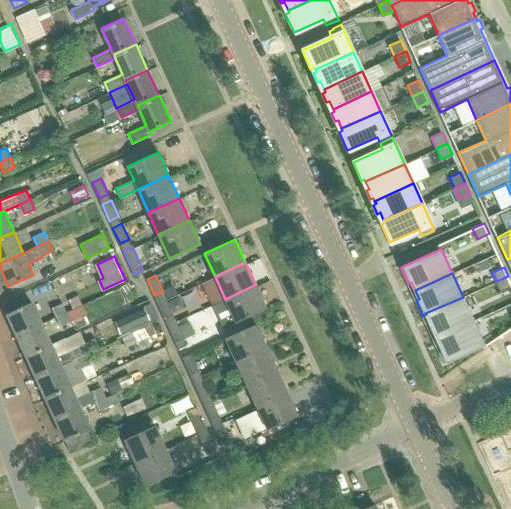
[(510,281),(508,276),(496,281),(500,290),(510,285),(510,281)]
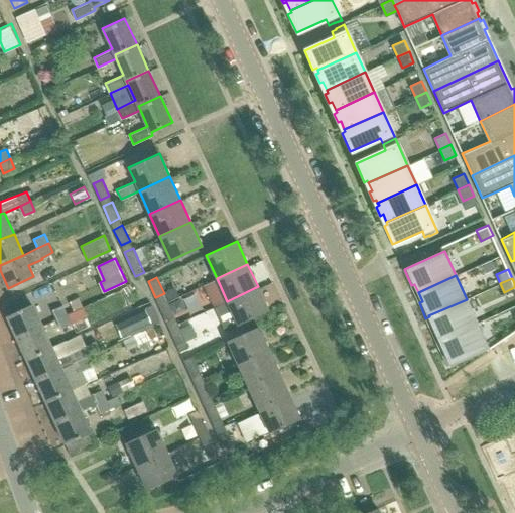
[(258,286),(227,301),(215,307),(225,331),(238,325),(269,310),(258,286)]
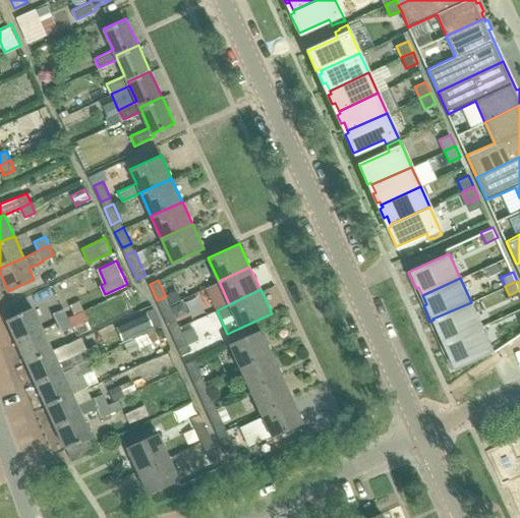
[(471,302),(432,319),(434,320),(437,328),(434,329),(441,345),(444,343),(481,326),(471,302)]
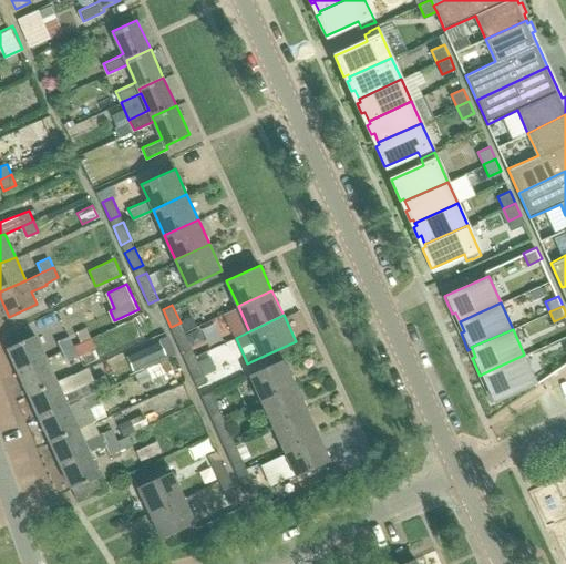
[(182,352),(192,348),(184,330),(174,335),(182,352)]
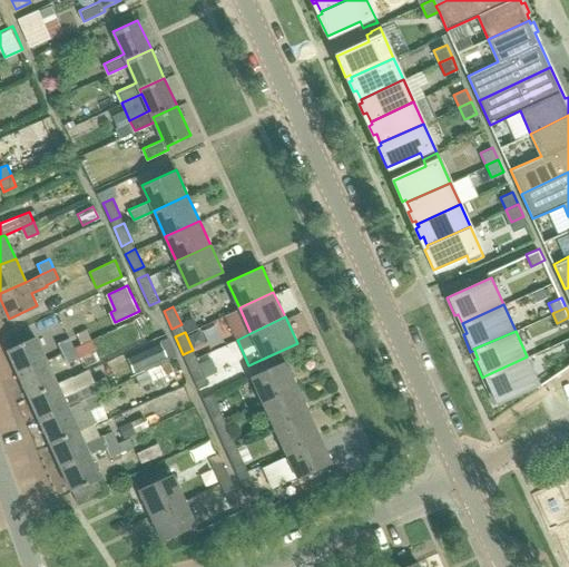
[(47,360),(36,335),(8,349),(19,372),(47,360)]
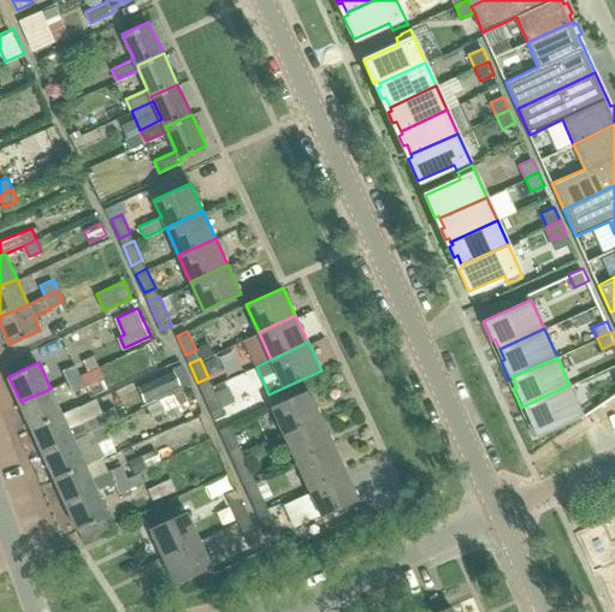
[(75,363),(63,369),(67,380),(80,375),(75,363)]
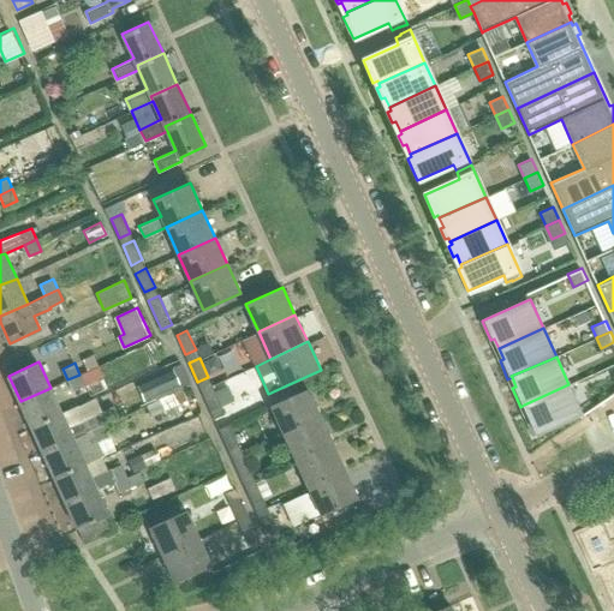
[(138,384),(145,400),(179,383),(173,367),(138,384)]
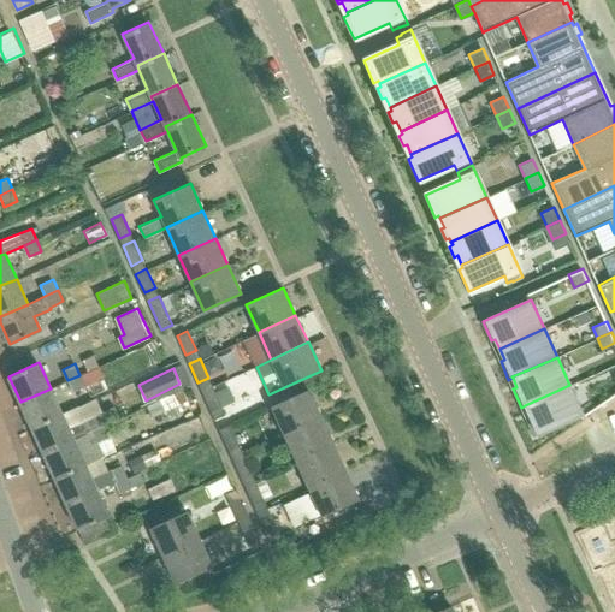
[(80,375),(67,380),(72,392),(86,386),(80,375)]
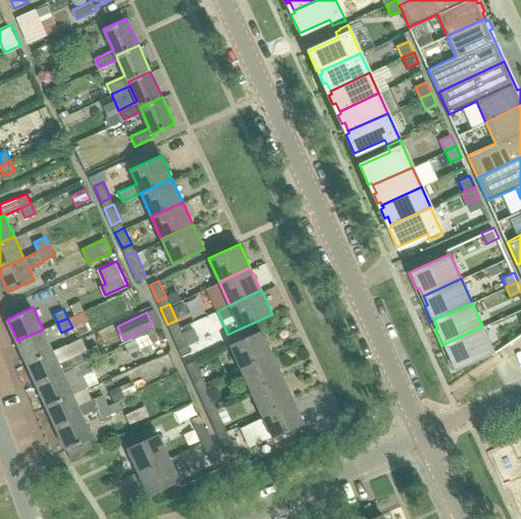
[(482,326),(445,344),(449,352),(446,353),(453,370),(493,351),(482,326)]
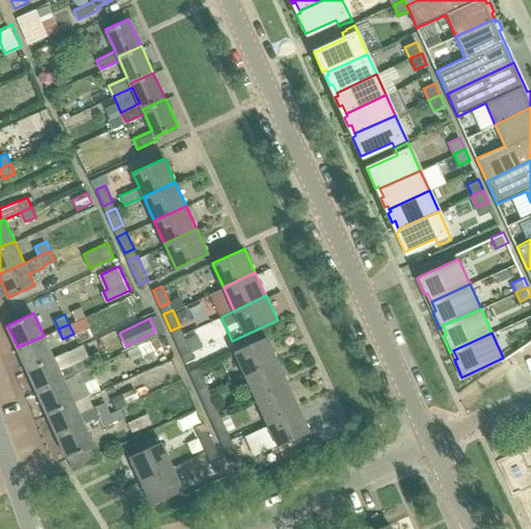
[(182,354),(190,350),(183,334),(174,338),(182,354)]
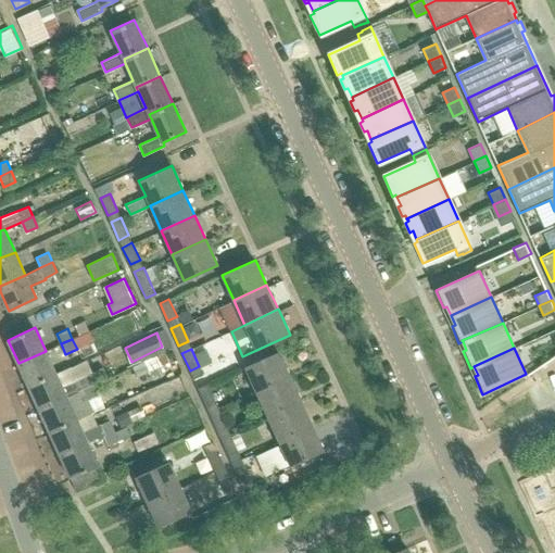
[(19,363),(29,386),(57,374),(46,351),(19,363)]
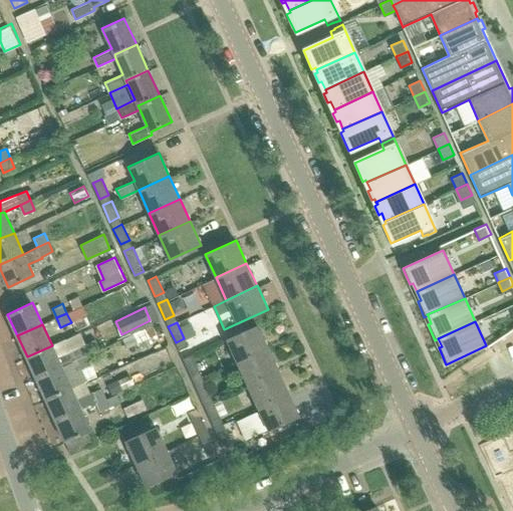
[(237,362),(267,348),(257,324),(226,338),(237,362)]
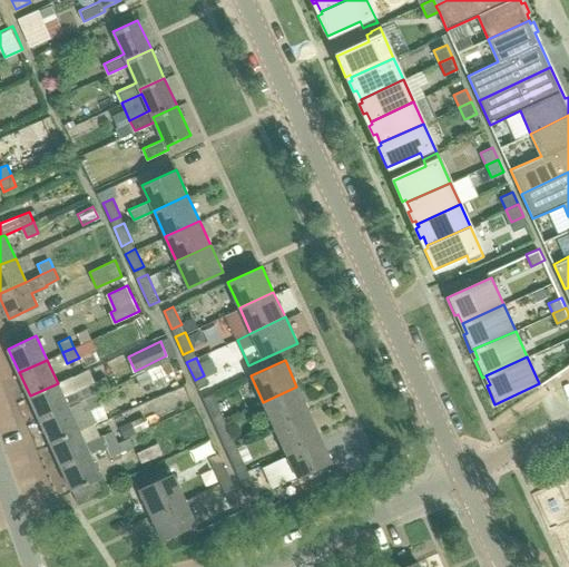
[(30,396),(40,419),(68,407),(68,406),(84,399),(96,393),(91,383),(79,389),(79,388),(64,396),(58,383),(30,396)]
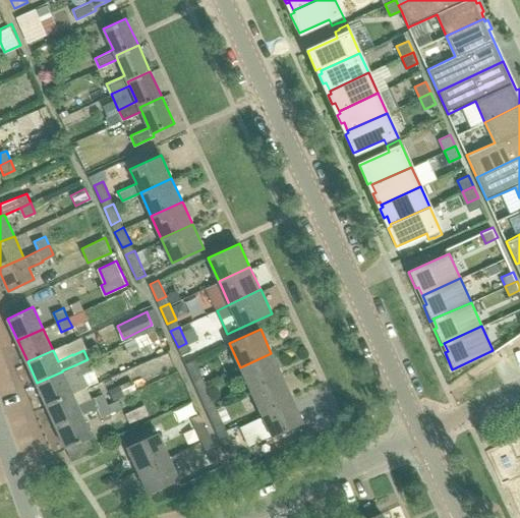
[(250,390),(282,376),(271,353),(240,367),(250,390)]
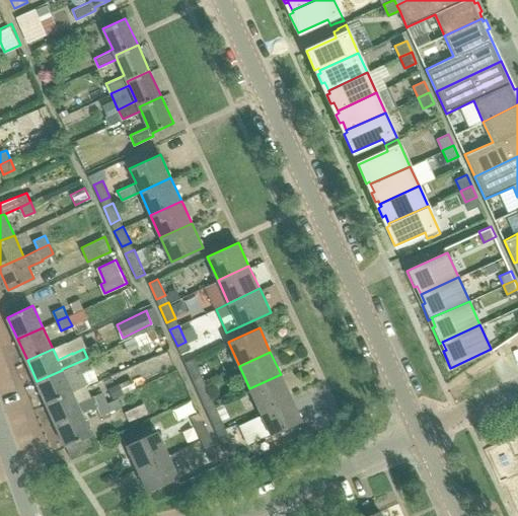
[(91,367),(87,358),(76,363),(81,372),(91,367)]
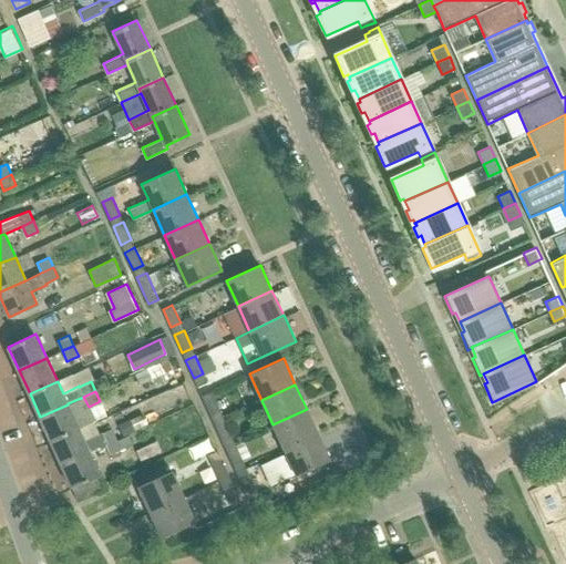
[(209,413),(219,409),(212,391),(202,396),(209,413)]
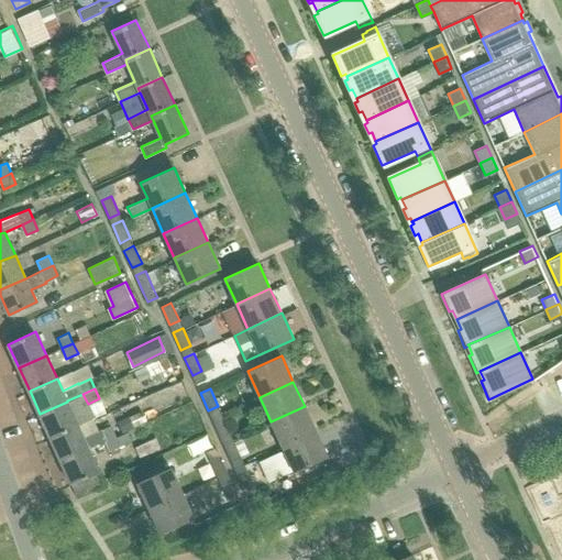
[(40,414),(51,437),(78,425),(67,402),(40,414)]
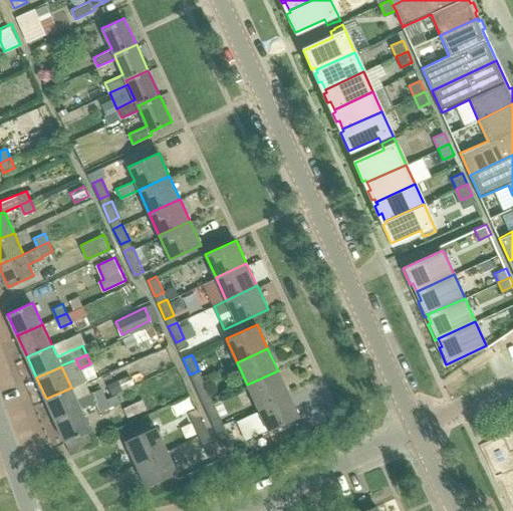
[(257,408),(288,394),(278,370),(247,385),(257,408)]
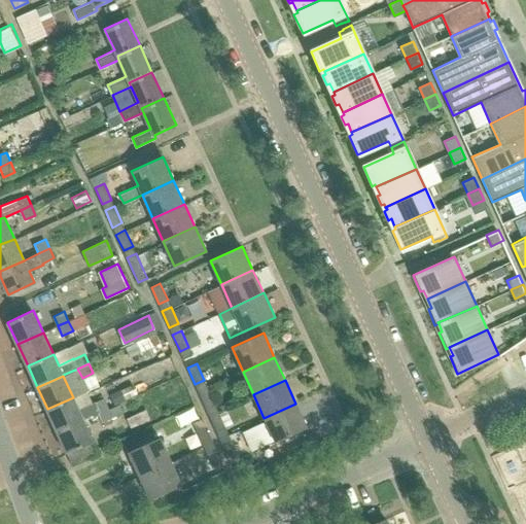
[(206,408),(214,404),(207,387),(198,391),(206,408)]
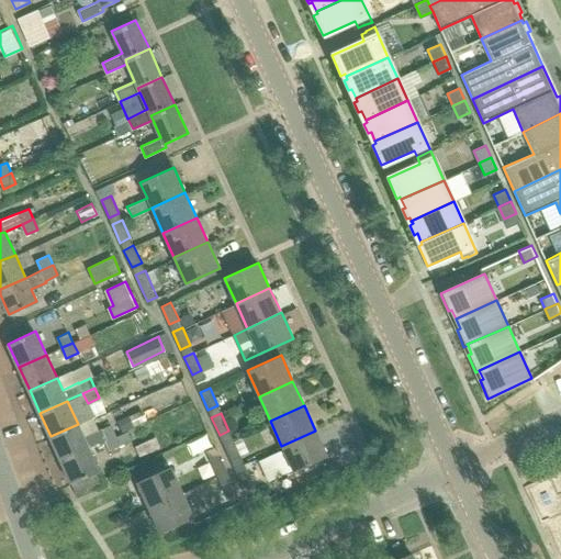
[(116,434),(111,424),(83,436),(78,424),(51,436),(60,459),(88,446),(88,447),(104,439),(116,434)]
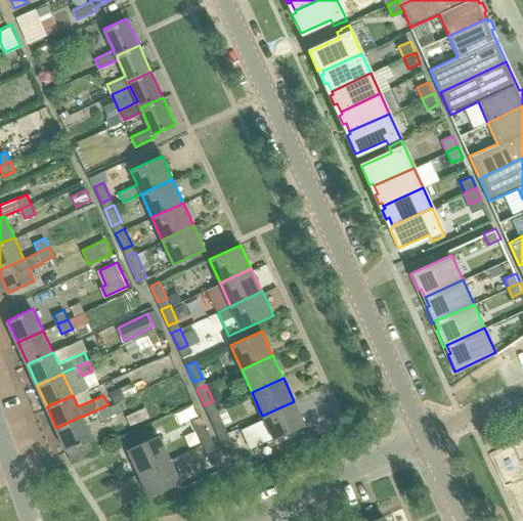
[(124,409),(120,401),(109,406),(109,404),(97,409),(101,420),(124,409)]
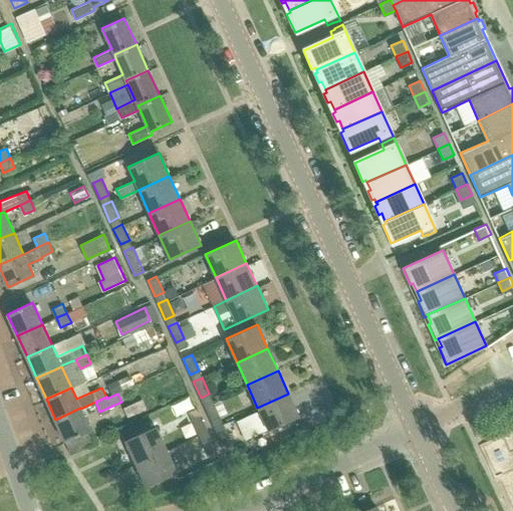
[(288,394),(257,408),(268,431),(299,417),(288,394)]
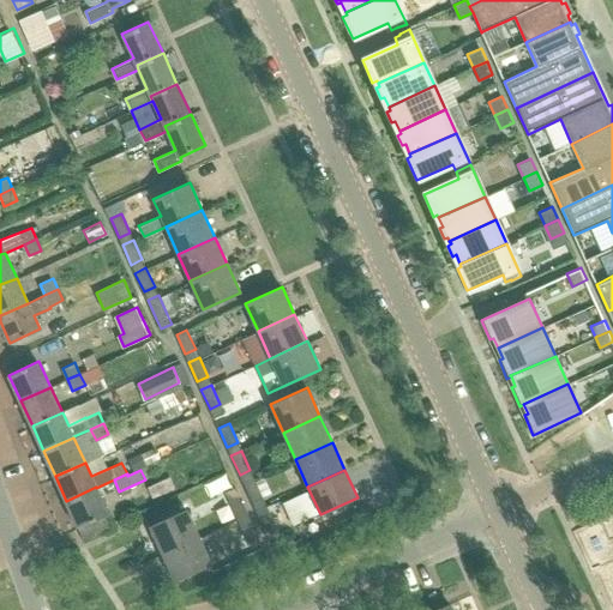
[(252,502),(263,497),(253,478),(244,483),(252,502)]
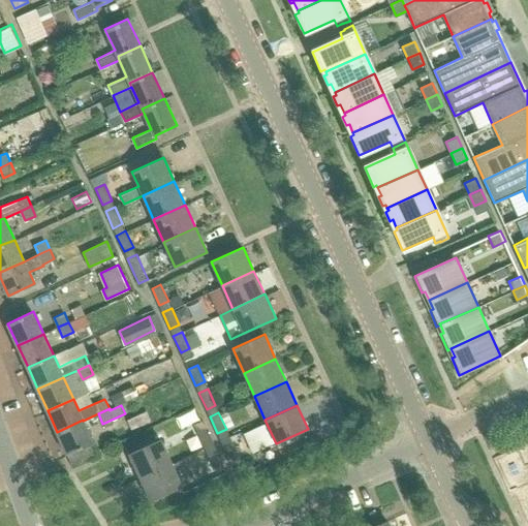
[(73,467),(99,456),(83,421),(83,420),(57,432),(73,467)]
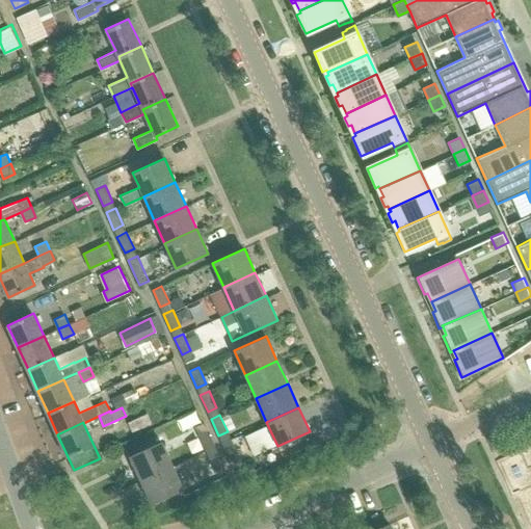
[(164,442),(185,437),(181,424),(161,429),(164,442)]
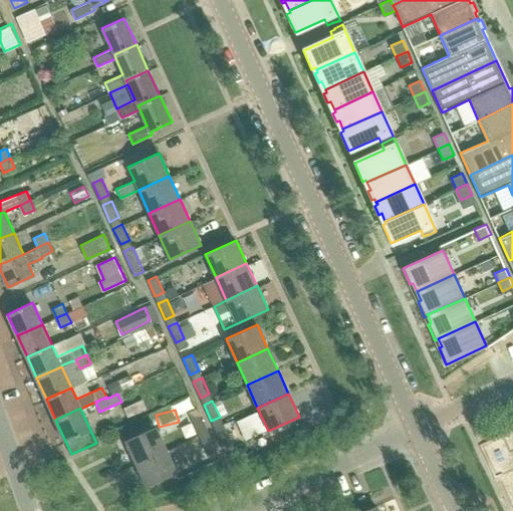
[(191,420),(199,435),(208,431),(200,415),(191,420)]
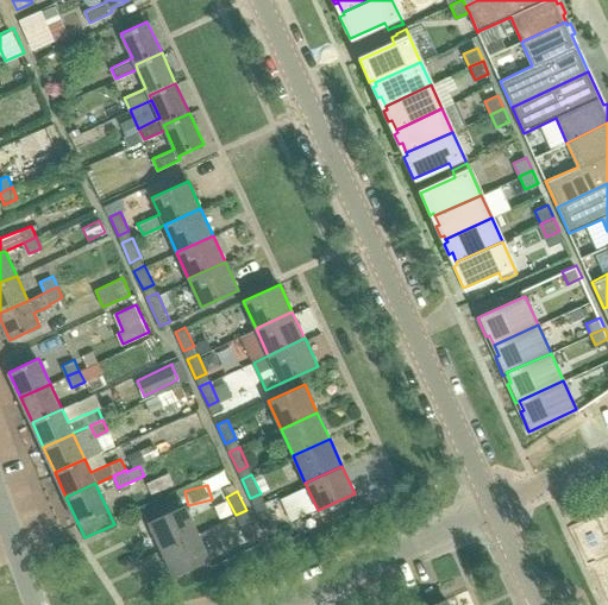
[(273,521),(264,500),(254,505),(262,524),(273,521)]
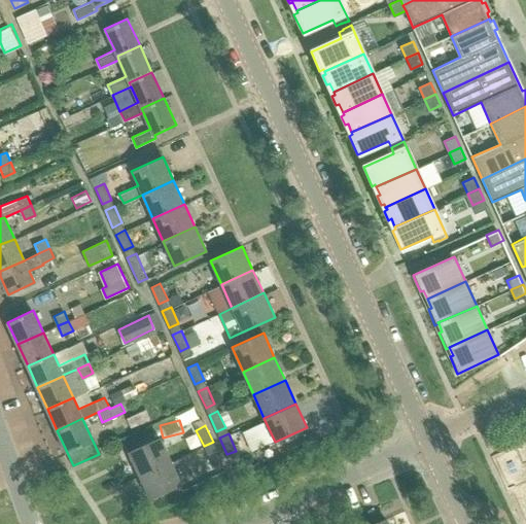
[(139,476),(171,461),(160,437),(128,452),(139,476)]
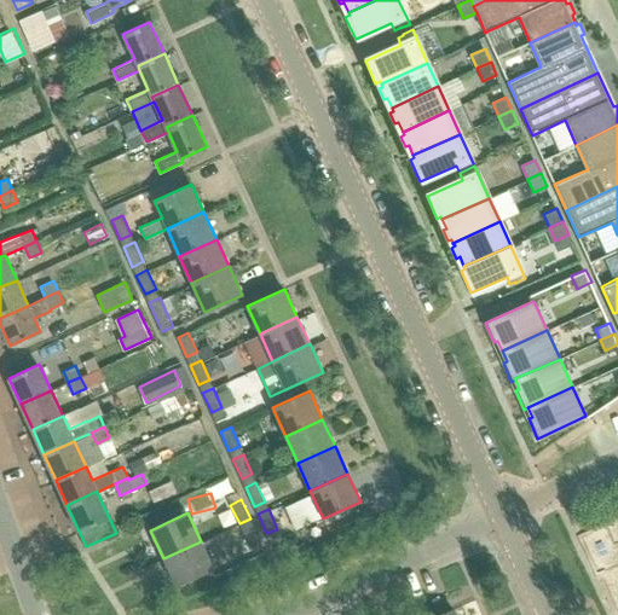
[(252,551),(263,546),(254,528),(243,533),(252,551)]
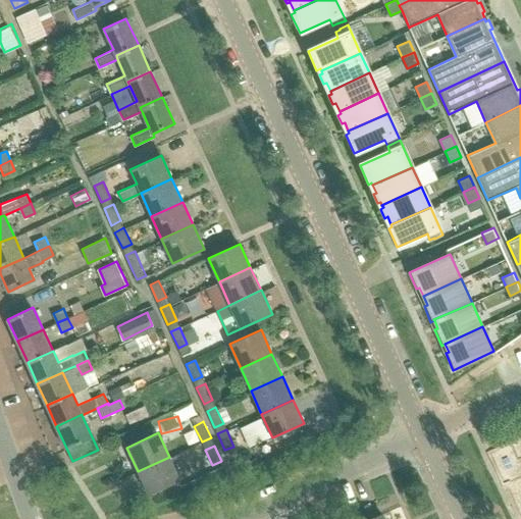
[(169,457),(138,471),(148,494),(149,495),(179,480),(169,457)]
